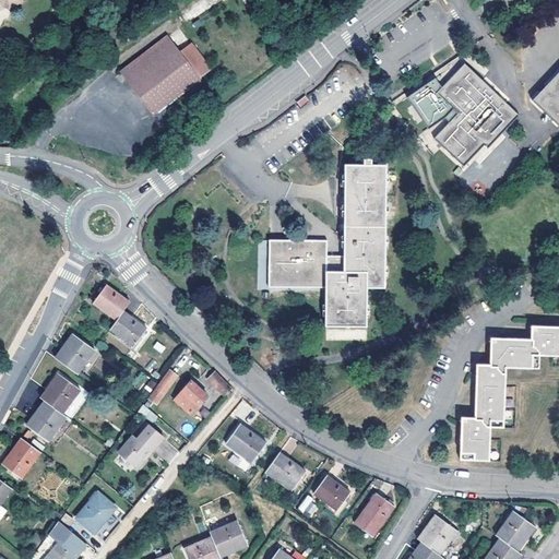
[(391,30),(393,38),(402,36),(400,27),(391,30)]
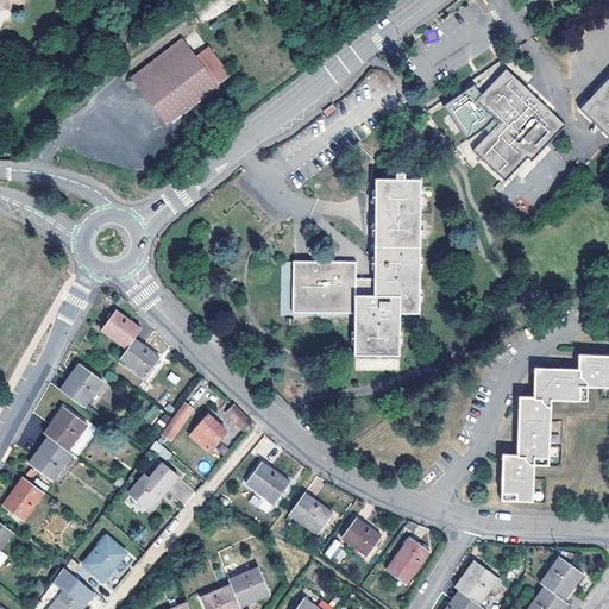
[(175,41),(123,82),(161,127),(212,87),(189,58),(175,41)]
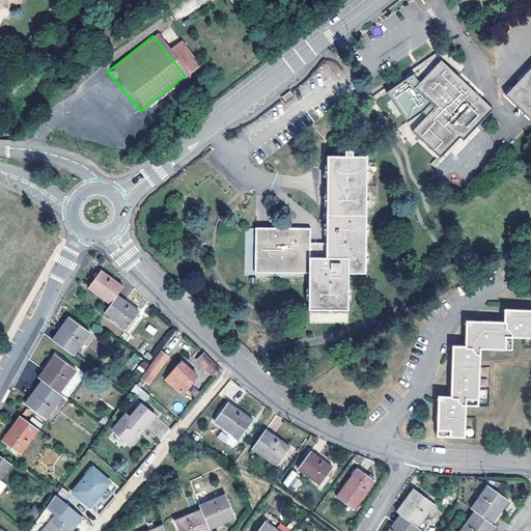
[(175,44),(165,51),(185,76),(195,67),(175,44)]
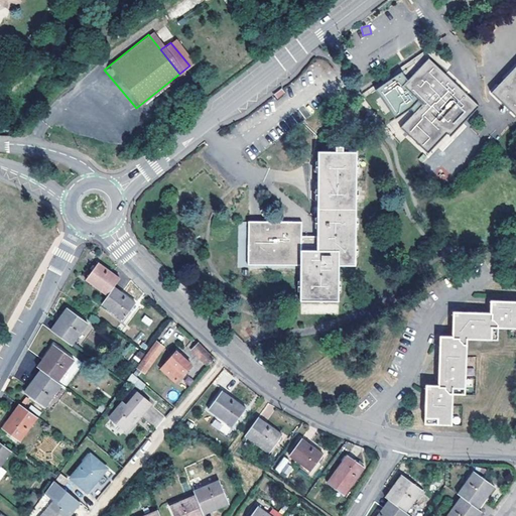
[(463,94),(456,88),(425,59),(404,82),(398,88),(412,101),(418,106),(415,109),(411,114),(397,129),(423,154),(440,136),(444,140),(476,107),(463,94)]
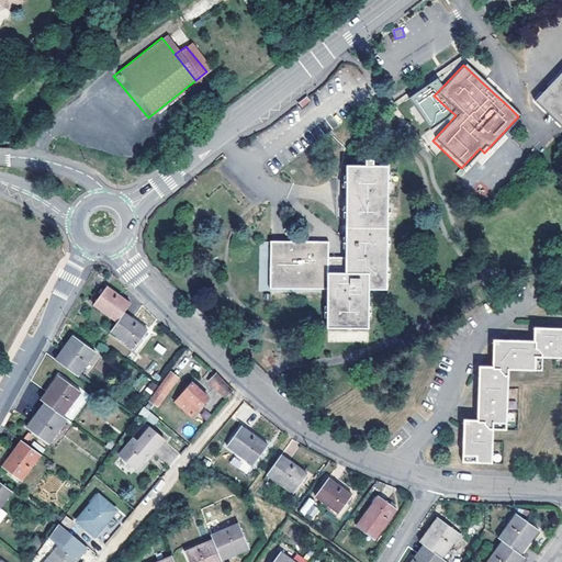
[(561,71),(534,101),(549,115),(546,119),(549,123),(553,120),(561,127),(561,71)]
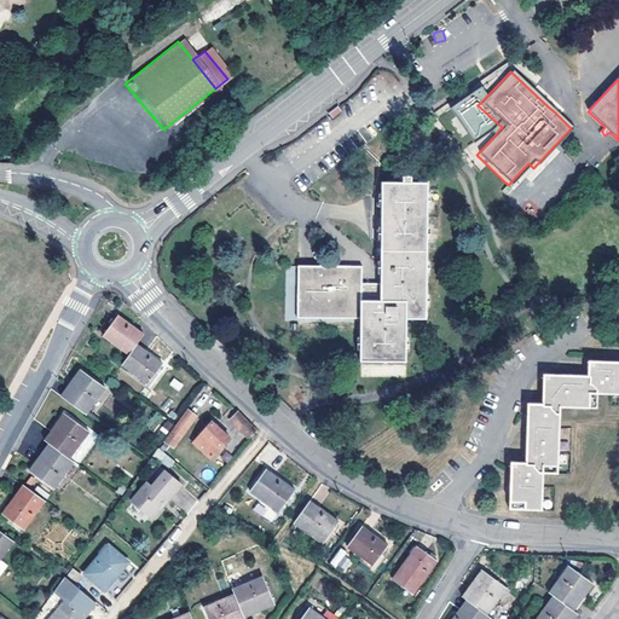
[(478,105),(485,98),(478,88),(445,110),(469,145),(489,132),(493,137),(498,131),(491,123),(495,121),(478,105)]
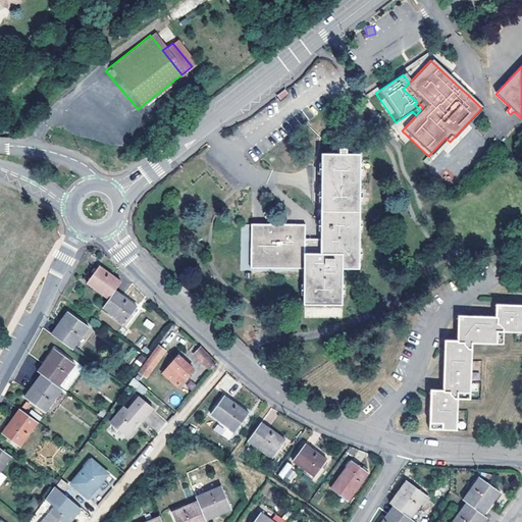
[(468,94),(471,91),(464,85),(461,88),(468,94)]
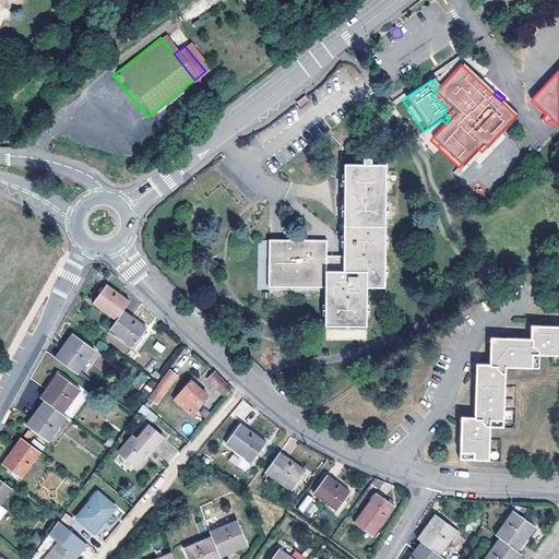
[(453,115),(447,109),(443,111),(450,118),(453,115)]
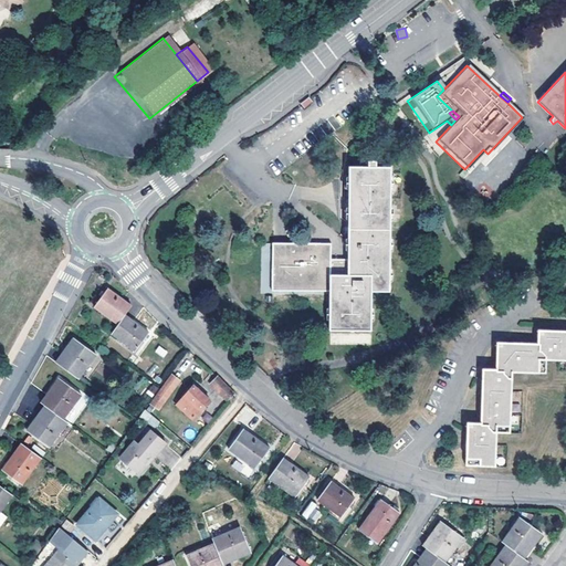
[(328,301),(328,331),(369,331),(370,291),(388,291),(389,166),(374,166),(375,160),(368,160),(368,166),(348,166),(348,238),(342,238),(342,243),(348,244),(347,259),(329,259),(329,243),(306,242),(306,240),(291,239),(291,242),(260,242),(260,300),(328,301)]
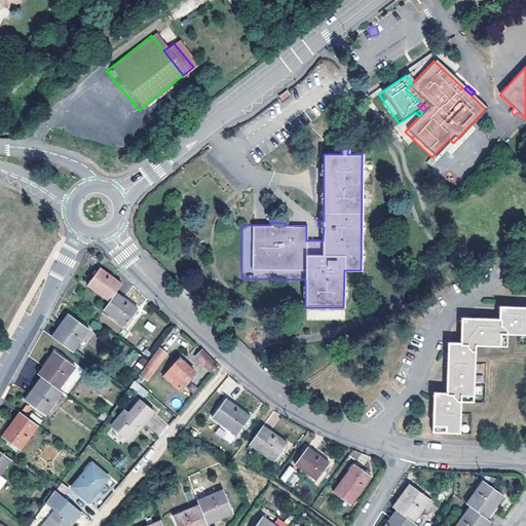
[(121,284),(99,268),(87,285),(109,301),(115,292),(121,284)]
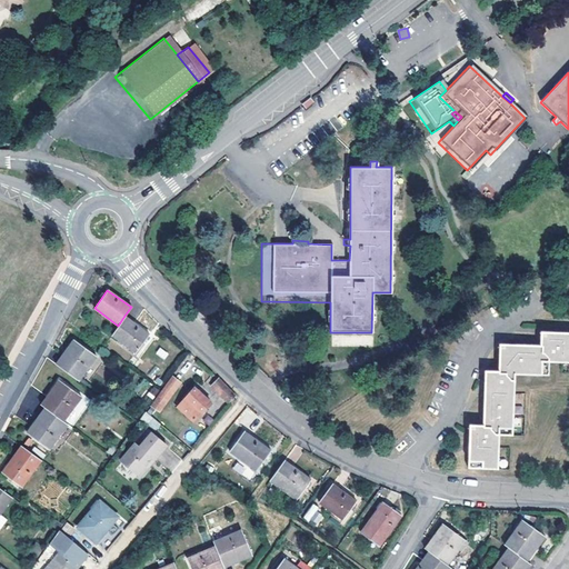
[(118,326),(111,335),(136,352),(149,333),(125,316),(118,326)]
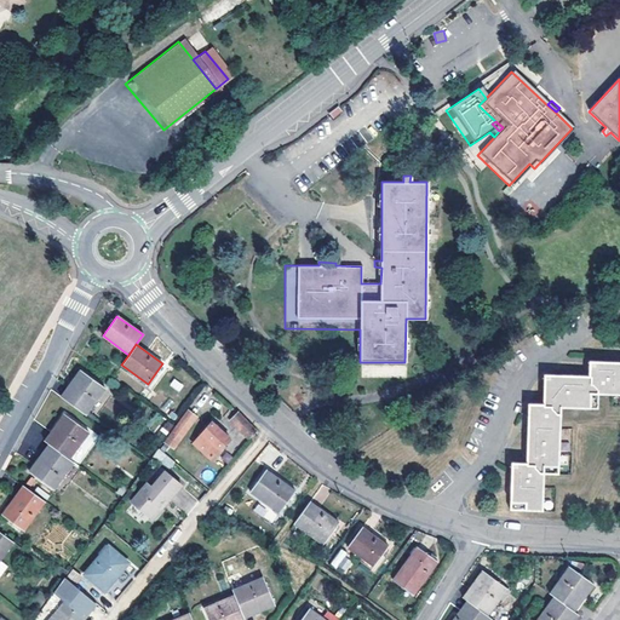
[(619,395),(619,362),(598,362),(583,362),(583,377),(539,374),(538,405),(522,403),(521,424),(520,463),(505,461),(504,477),(503,509),(534,510),(535,474),(551,474),(555,407),(591,408),(591,394),(619,395)]
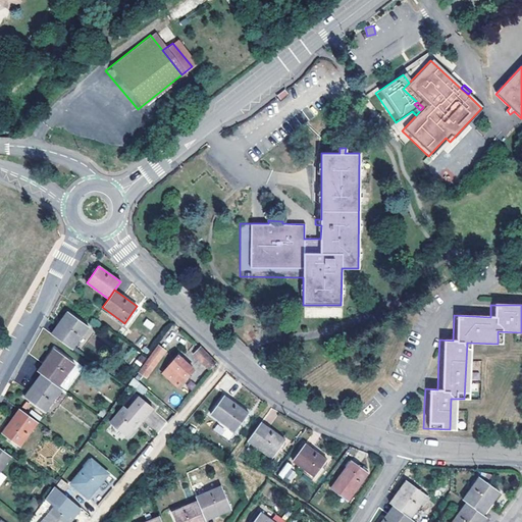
[(54,337),(70,350),(87,327),(66,313),(59,322),(63,325),(54,337)]
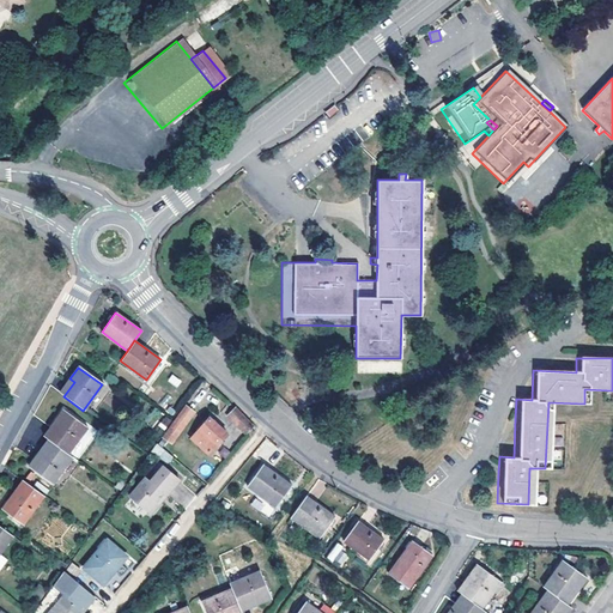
[(171,375),(168,382),(177,388),(182,380),(171,375)]
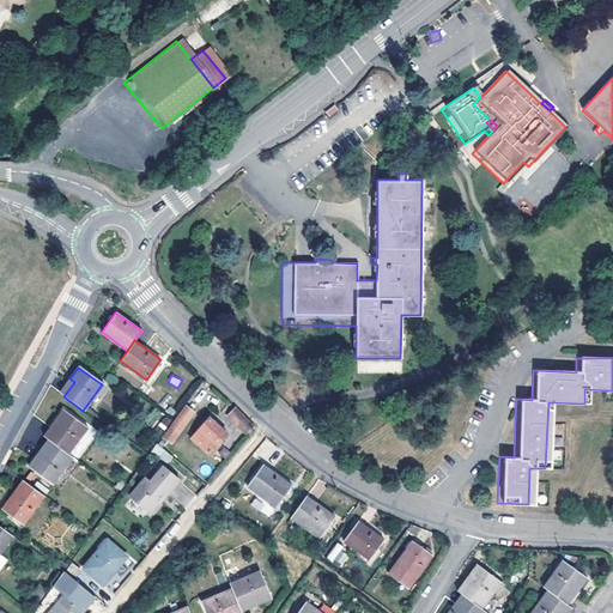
[(59,394),(64,396),(74,382),(70,378),(59,394)]
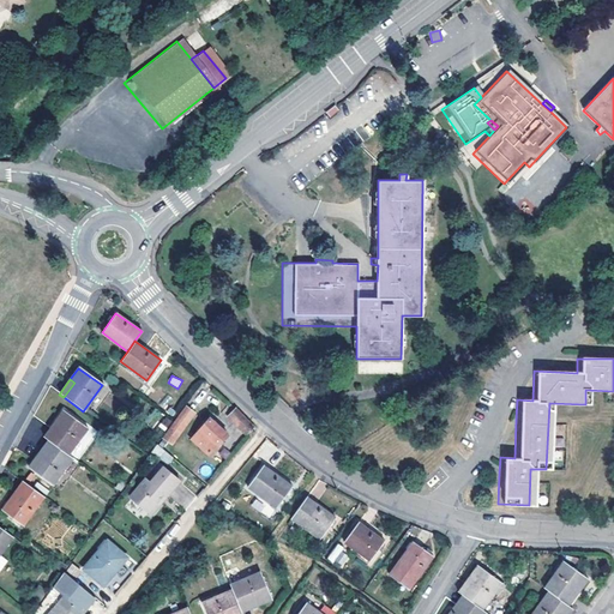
[(184,408),(164,438),(173,443),(192,413),(184,408)]
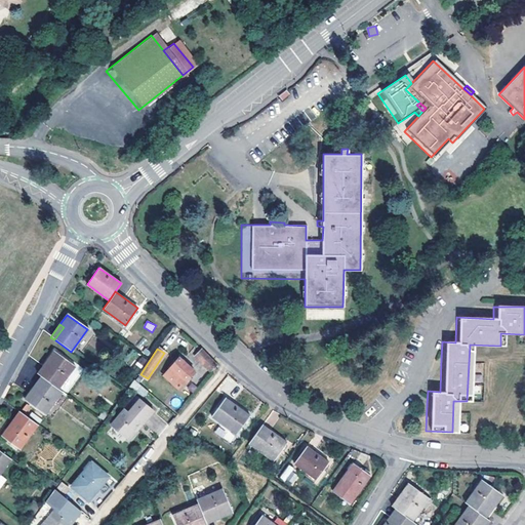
[(129,364),(139,355),(133,350),(124,359),(129,364)]
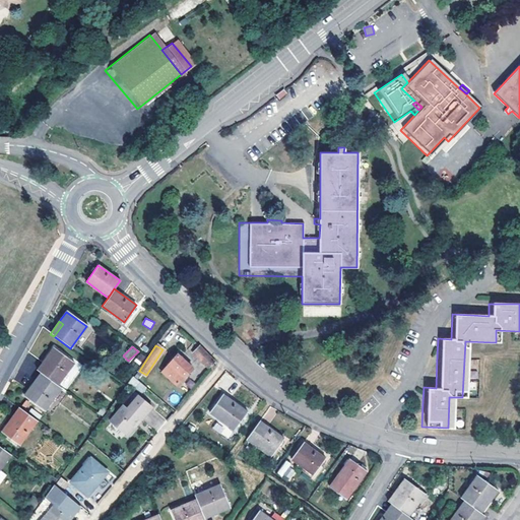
[(200,347),(194,353),(208,368),(213,361),(200,347)]
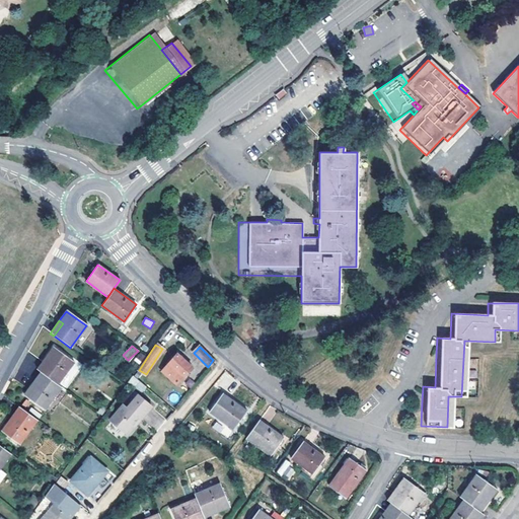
[(56,384),(73,362),(53,348),(46,357),(50,359),(40,373),(44,376),(56,384)]
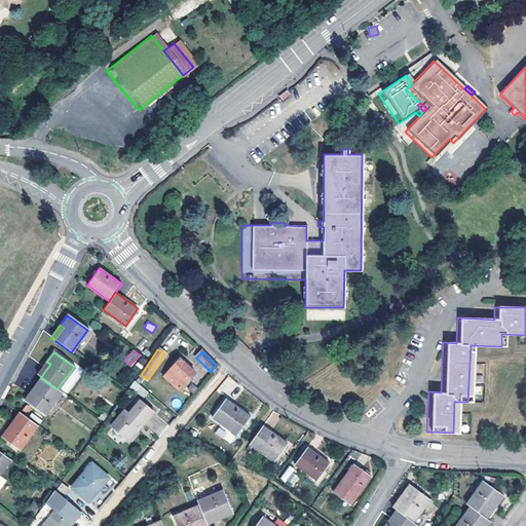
[(179,359),(163,375),(179,389),(194,373),(179,359)]
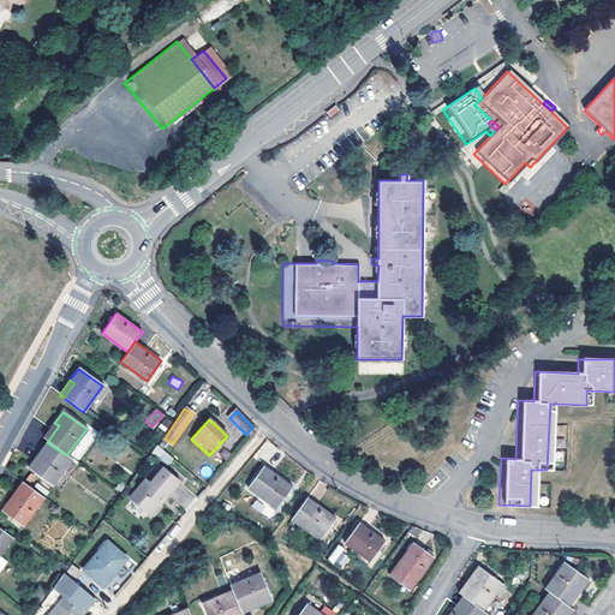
[(43,439),(47,442),(59,425),(54,423),(43,439)]
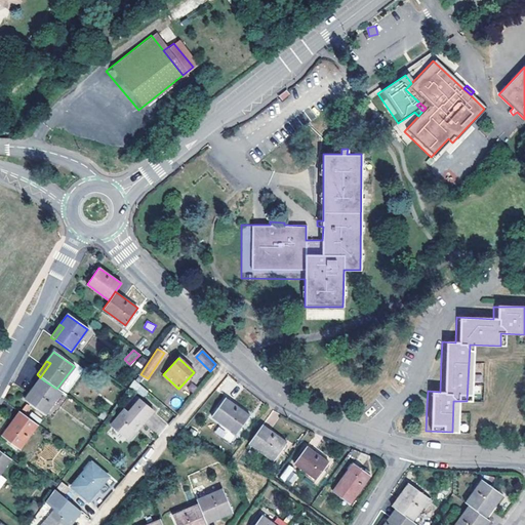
[(36,392),(44,380),(40,377),(32,389),(36,392)]
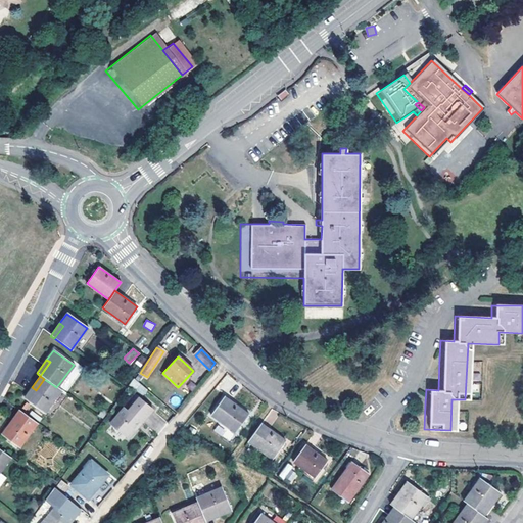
[(61,391),(56,387),(44,379),(36,390),(32,387),(24,398),(45,414),(61,391)]
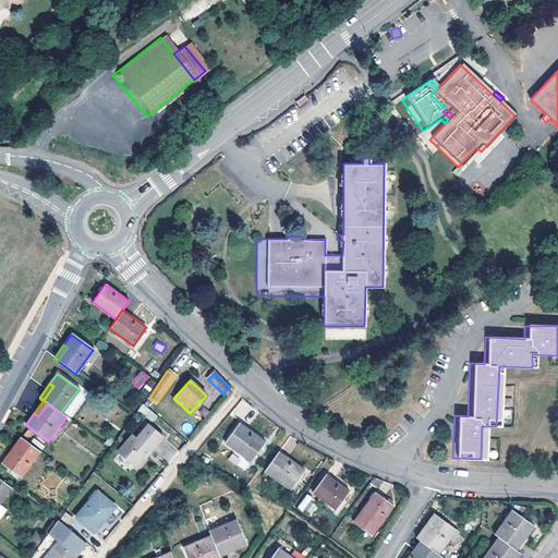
[(141,405),(137,412),(154,420),(157,413),(141,405)]
